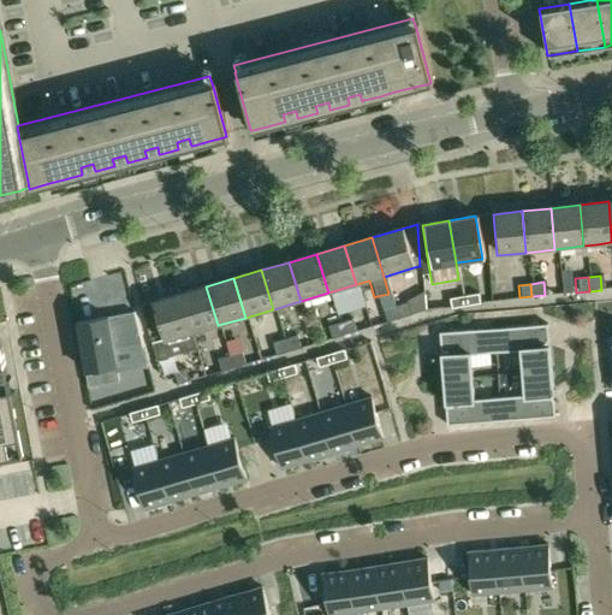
[(206,287),(178,295),(190,333),(218,325),(206,287)]
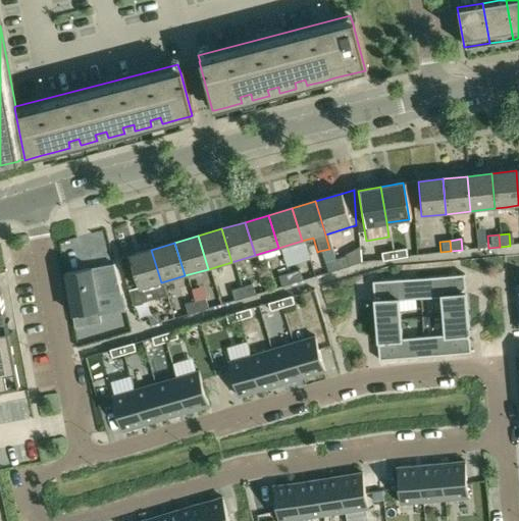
[(404,249),(392,251),(393,259),(405,257),(404,249)]
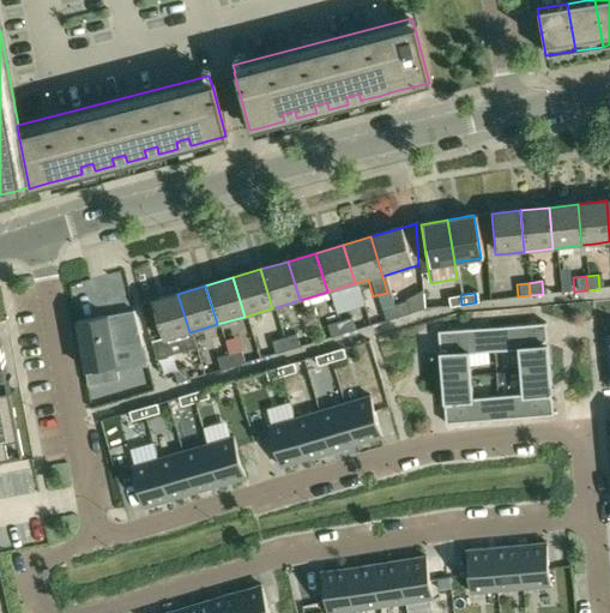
[(193,347),(189,332),(177,294),(150,302),(162,341),(150,344),(153,359),(177,352),(193,347)]
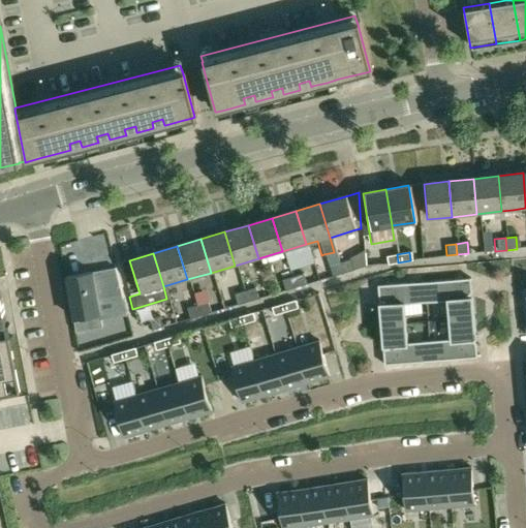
[(397,254),(384,256),(385,265),(398,262),(397,254)]
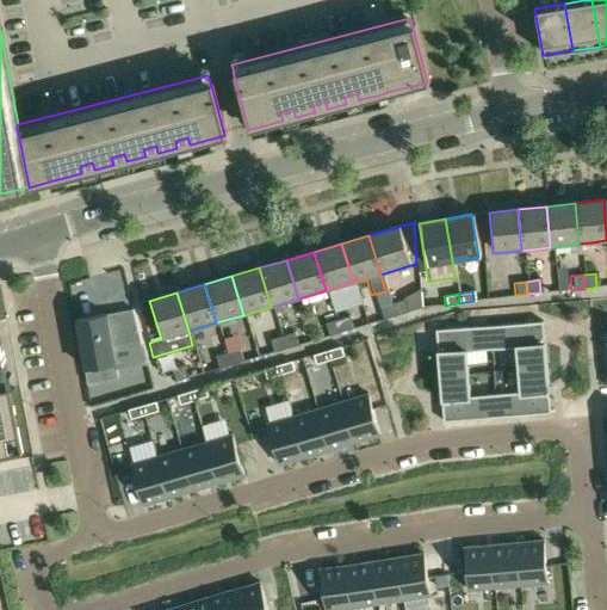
[(402,301),(390,305),(394,316),(406,313),(402,301)]
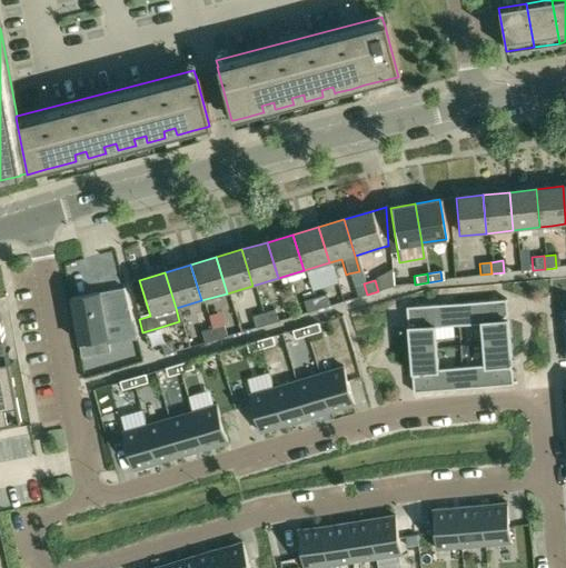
[(363,284),(353,287),(356,298),(367,295),(364,284),(363,284)]
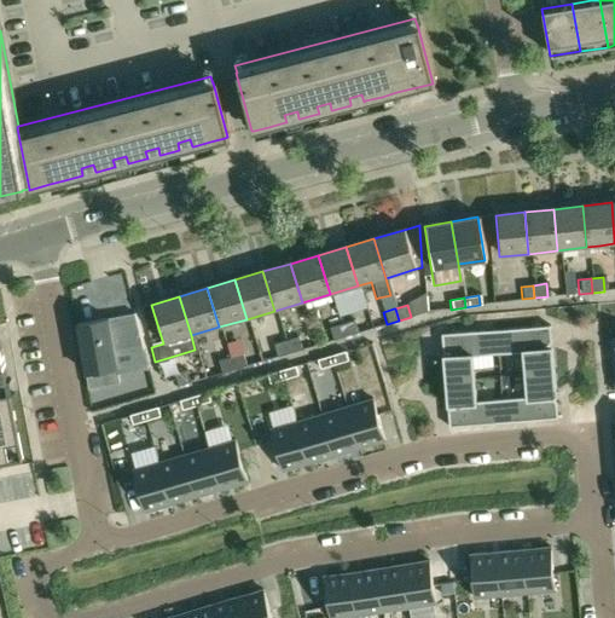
[(132,315),(75,324),(86,388),(116,383),(115,374),(111,356),(140,351),(132,315)]
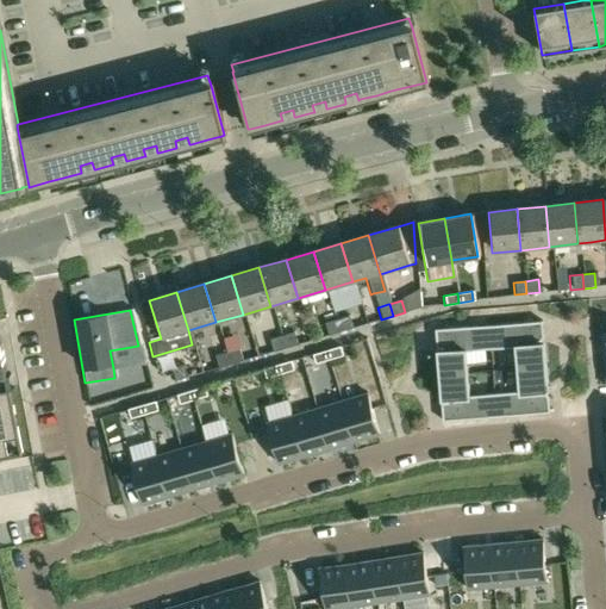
[(347,316),(335,319),(338,331),(350,328),(347,316)]
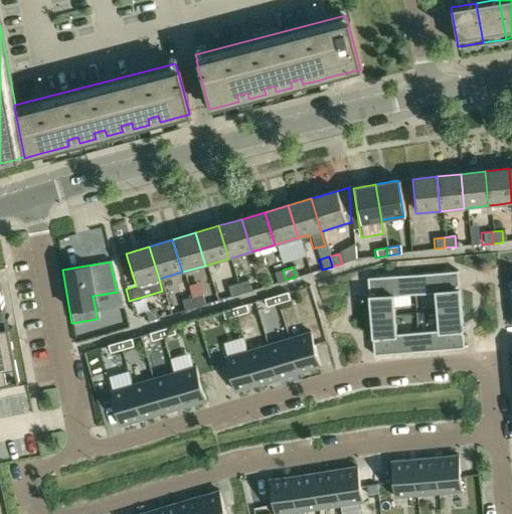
[(283,270),(273,273),(276,284),(286,280),(283,270)]
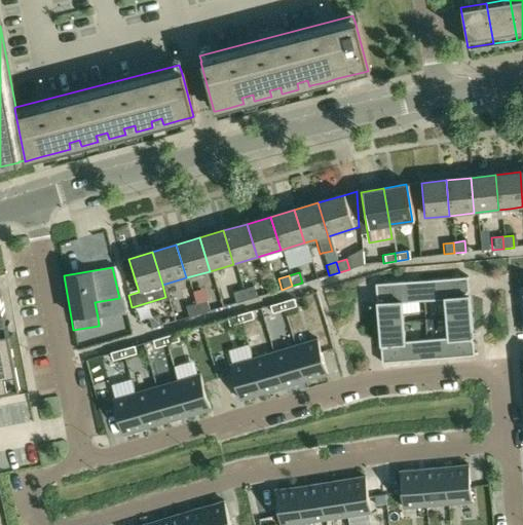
[(465,276),(419,280),(421,301),(443,299),(444,319),(469,316),(465,276)]
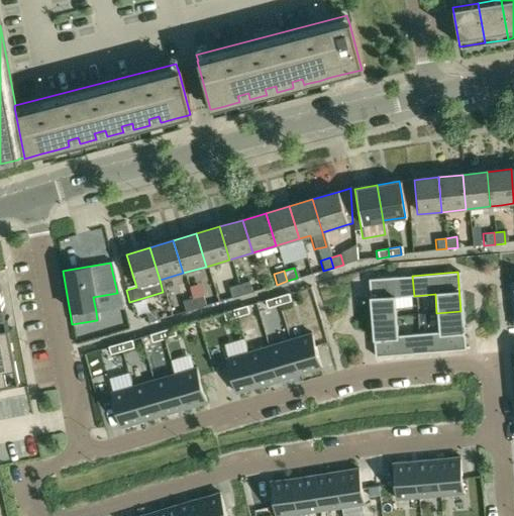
[(367,280),(370,318),(394,316),(393,298),(414,296),(412,276),(367,280)]
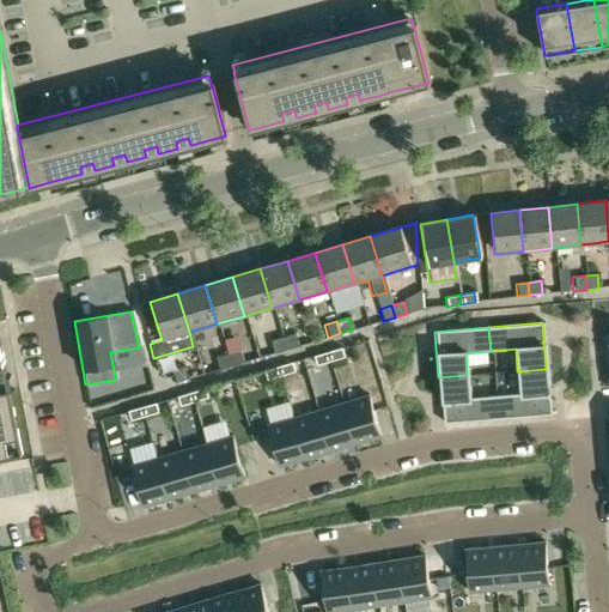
[(293,334),(281,338),(285,350),(297,346),(293,334)]
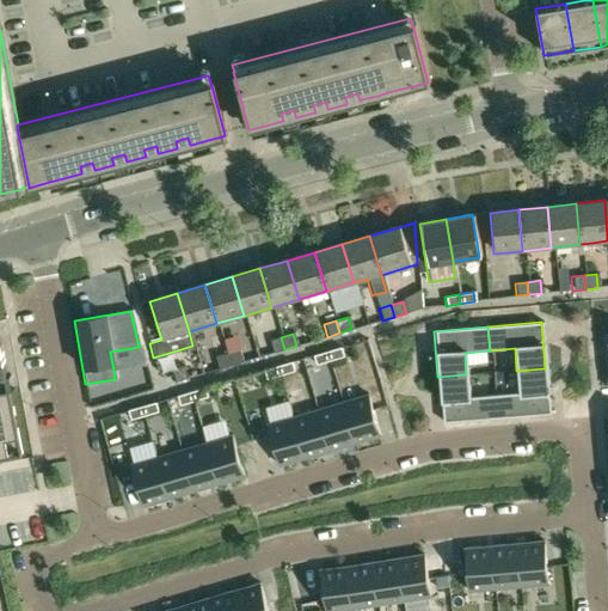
[(281,337),(269,341),(272,353),(284,349),(281,337)]
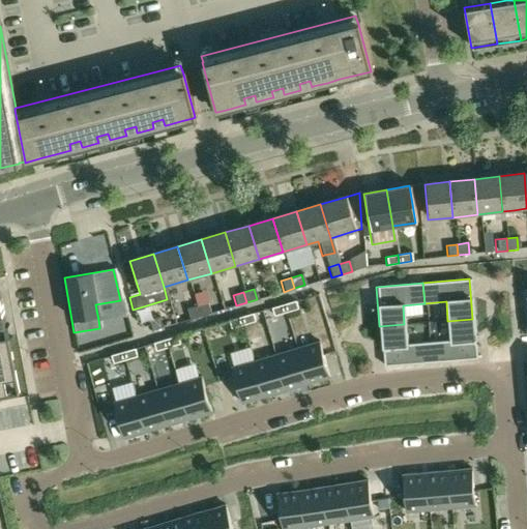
[(294,301),(282,304),(284,313),(296,310),(294,301)]
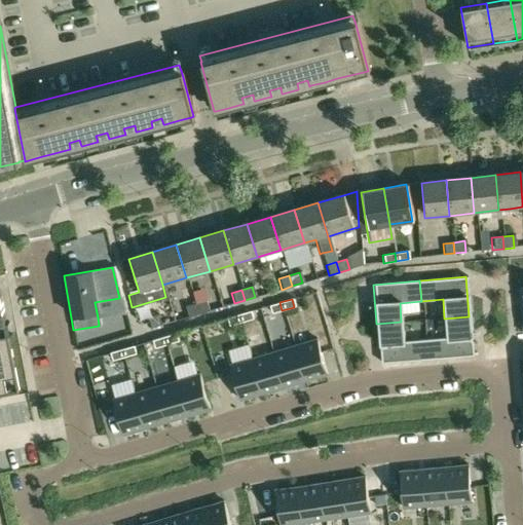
[(204,300),(194,303),(197,314),(208,311),(204,300)]
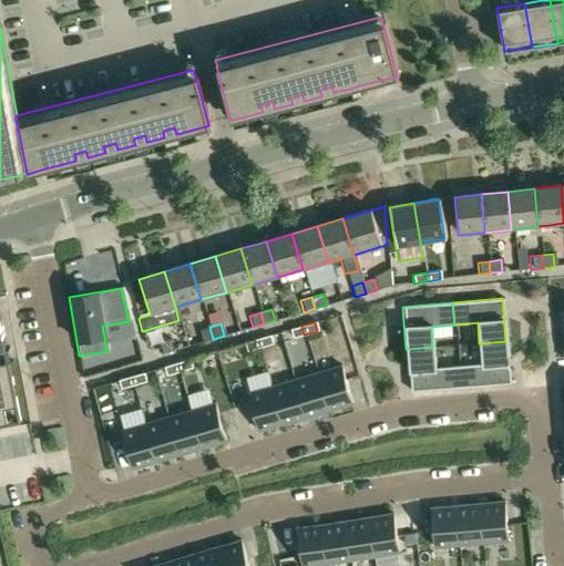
[(301,326),(289,330),(291,339),(304,335),(301,326)]
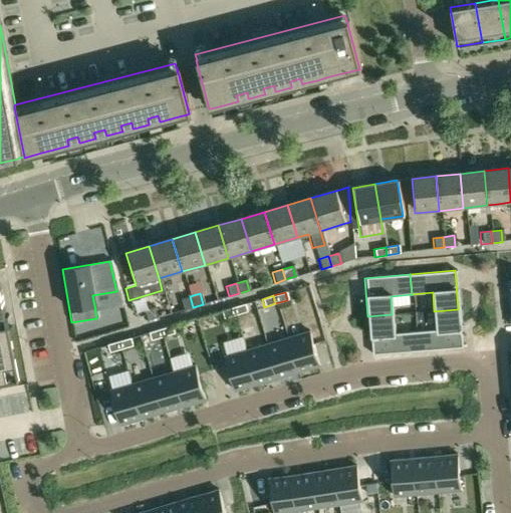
[(190,296),(180,299),(183,310),(193,307),(190,296)]
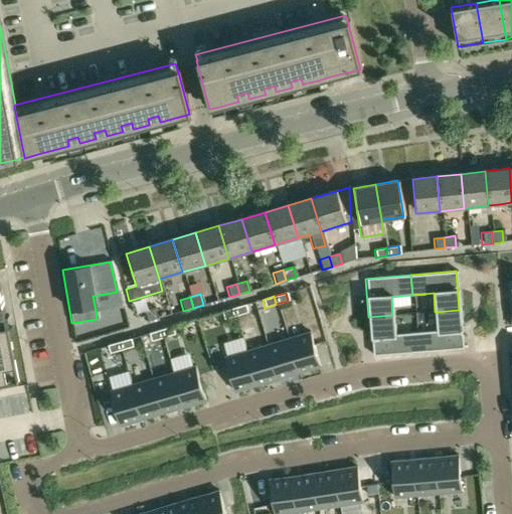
[(0,385),(16,382),(0,298),(0,385)]
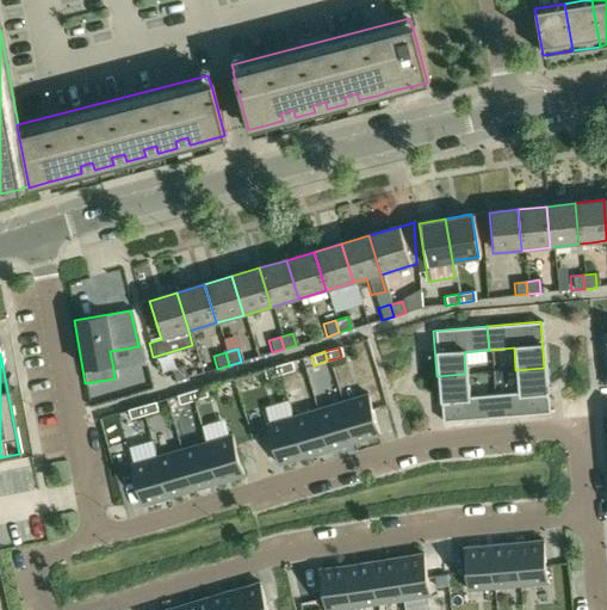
[(289,362),(276,367),(278,375),(292,371),(289,362)]
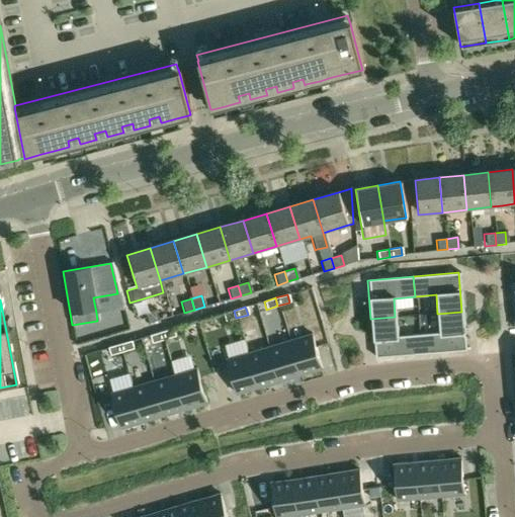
[(154,310),(144,313),(147,324),(157,321),(154,310)]
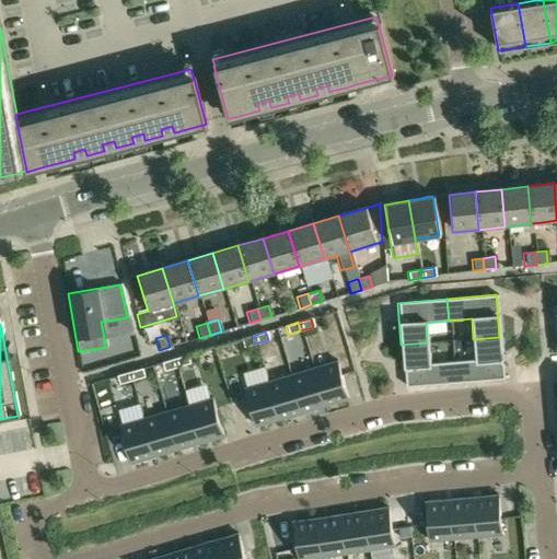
[(253,336),(240,339),(242,348),(255,344),(253,336)]
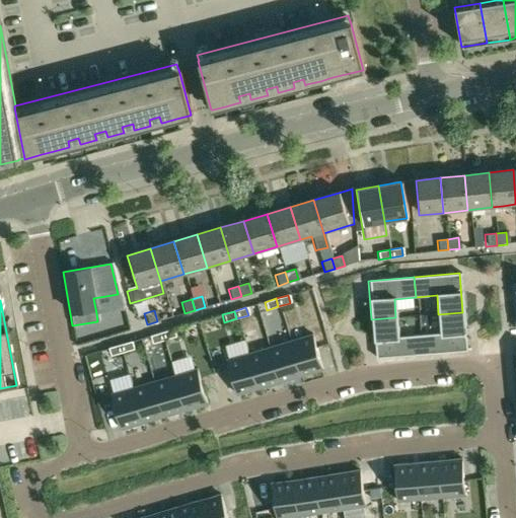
[(440,333),(419,335),(420,355),(465,352),(462,312),(438,314),(440,333)]
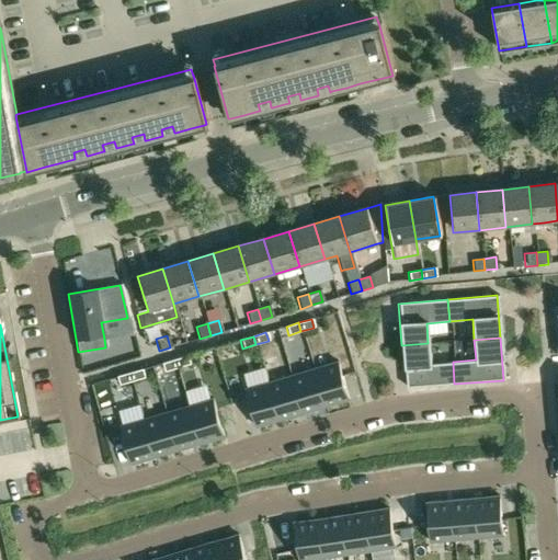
[(430,364),(428,343),(401,345),(405,388),(454,384),(453,362),(430,364)]
